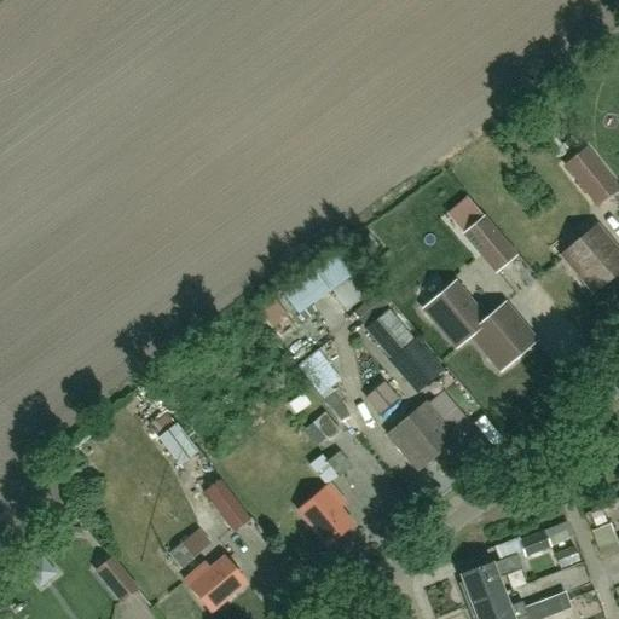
[(585,151),(566,167),(596,204),(615,189),(585,151)]
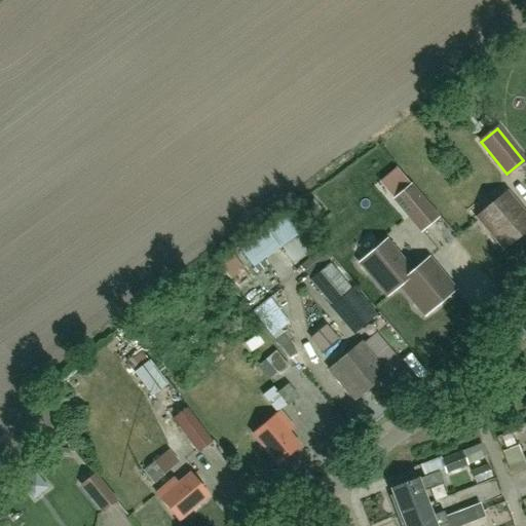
[(421,231),(437,218),(411,187),(395,200),(421,231)]
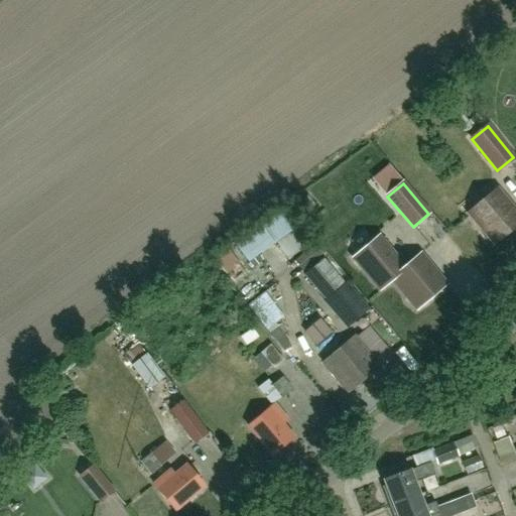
[(468,215),(494,245),(515,226),(515,211),(498,189),(468,215)]
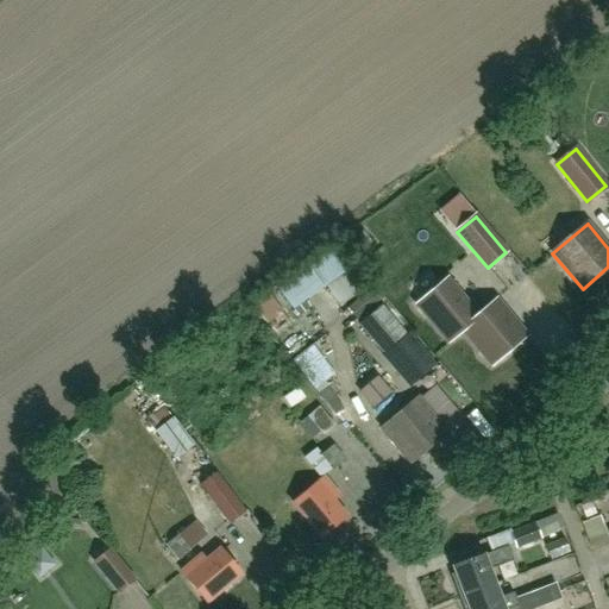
[(333,248),(275,290),(292,313),(350,269),(333,248)]
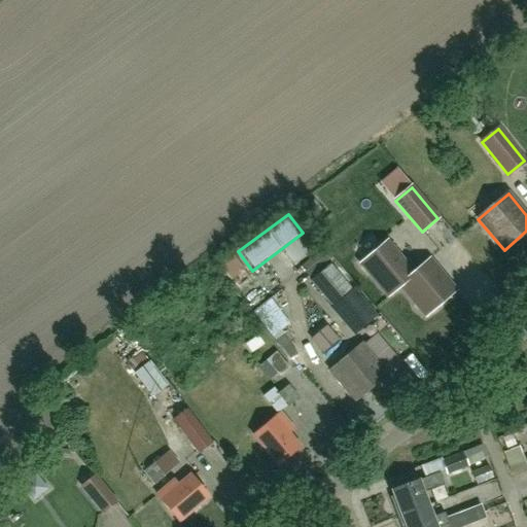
[(400,286),(425,316),(455,291),(429,260),(414,273),(388,242),(360,265),(388,296),(400,286)]
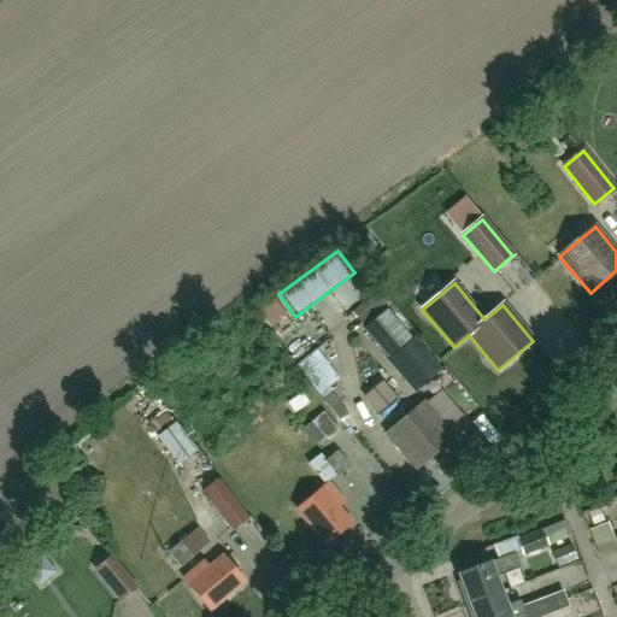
[(365,330),(391,360),(388,362),(415,393),(441,371),(415,340),(412,341),(387,312),(365,330)]
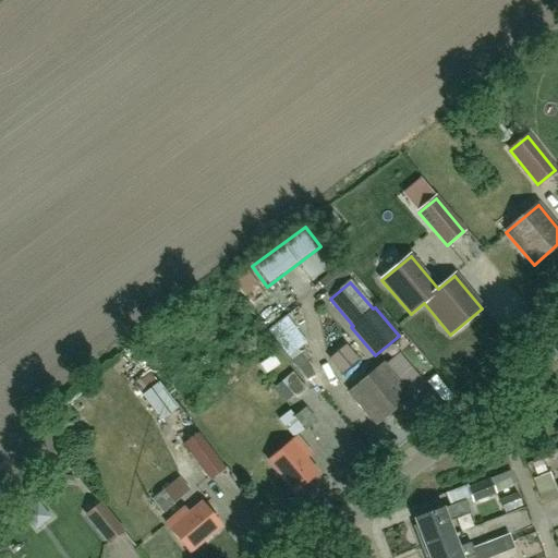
[(305,347),(286,320),(268,334),(288,360),(305,347)]
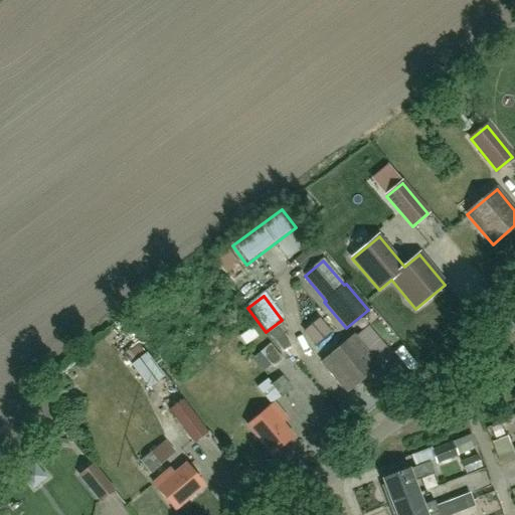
[(319,346),(336,333),(323,317),(306,330),(319,346)]
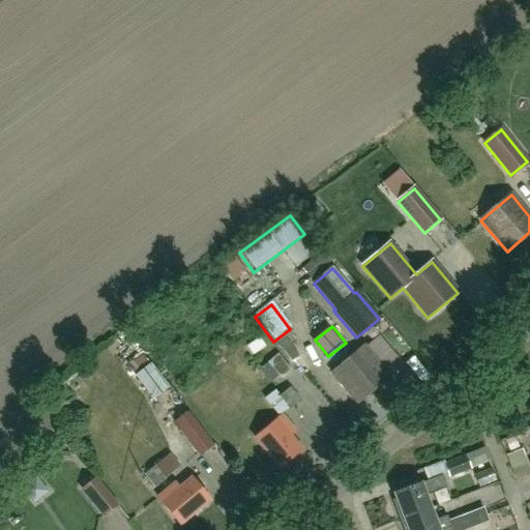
[(331,374),(358,405),(391,377),(364,346),(331,374)]
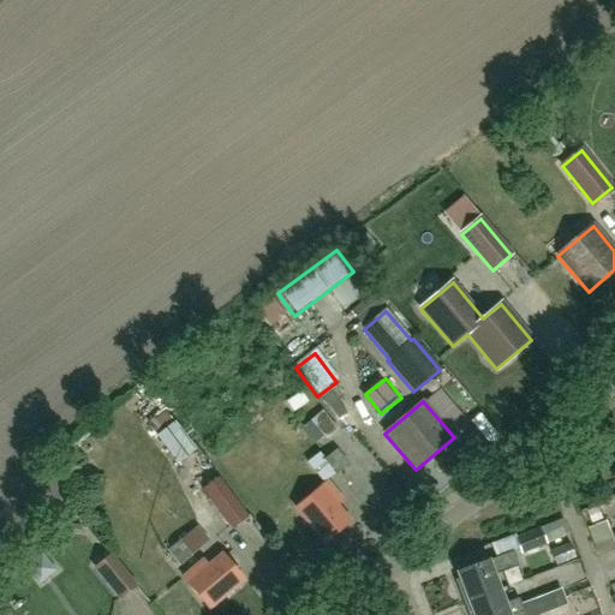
[(310,422),(327,440),(338,431),(322,412),(310,422)]
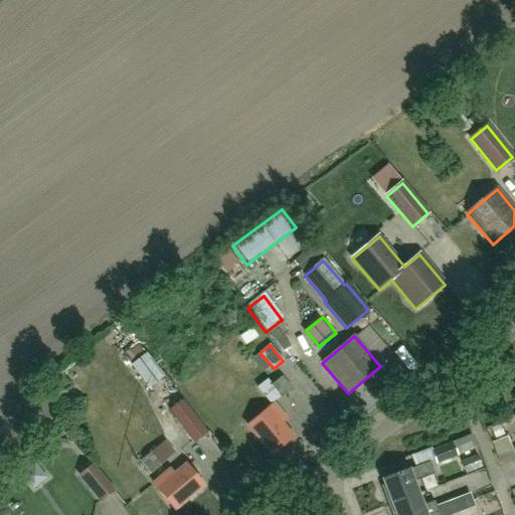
[(150,388),(163,378),(140,346),(126,357),(150,388)]
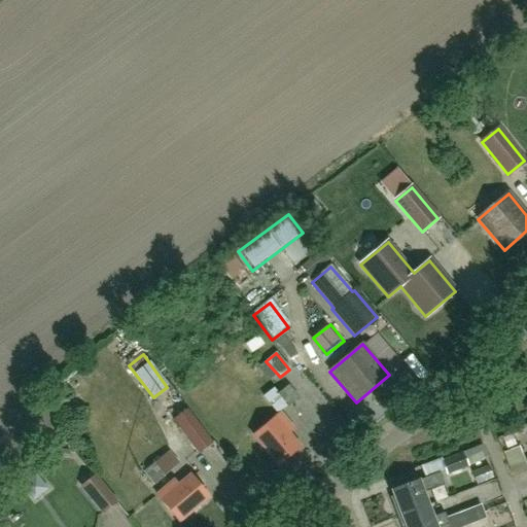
[(264,397),(277,414),(287,406),(288,407),(299,398),(288,386),(278,394),(274,389),(264,397)]
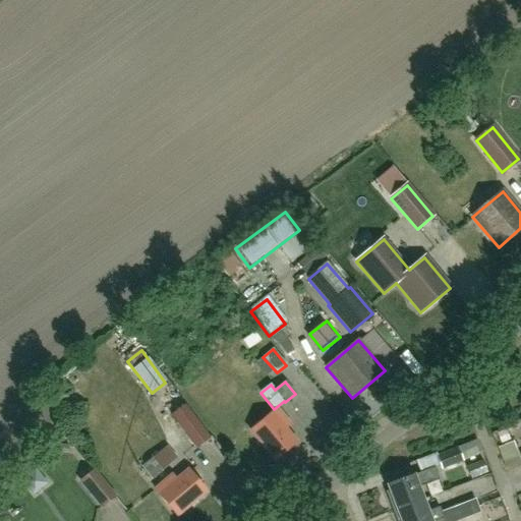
[(196,449),(209,439),(184,406),(172,416),(196,449)]
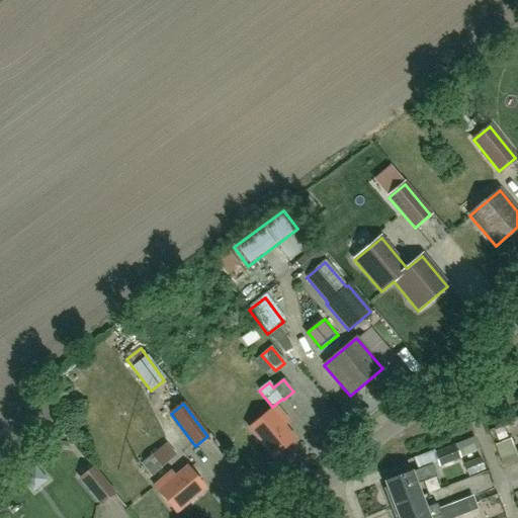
[(250,427),(275,456),(294,440),(283,427),(288,422),(275,406),(250,427)]
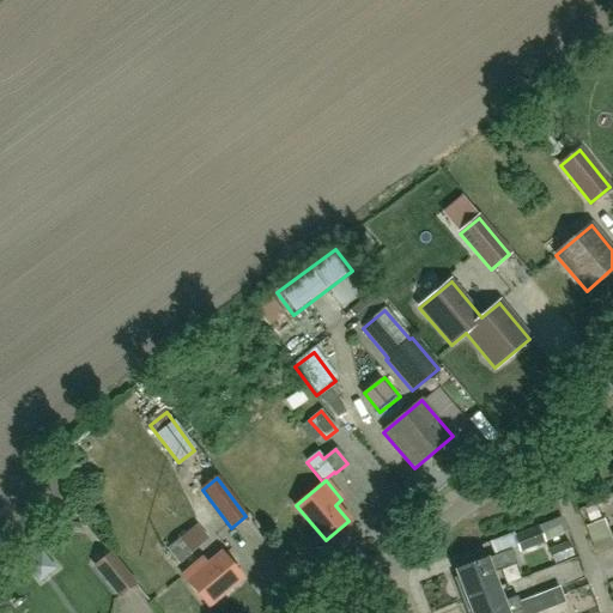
[(545,545),(569,536),(563,521),(539,529),(545,545)]
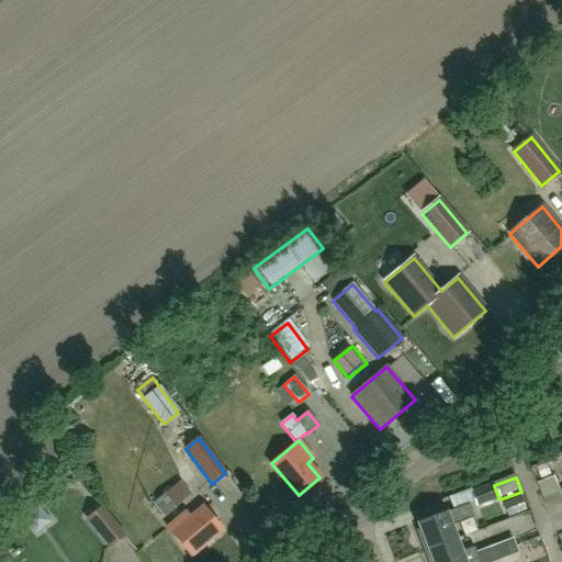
[(494,485),(472,494),(478,508),(499,499),(494,485)]
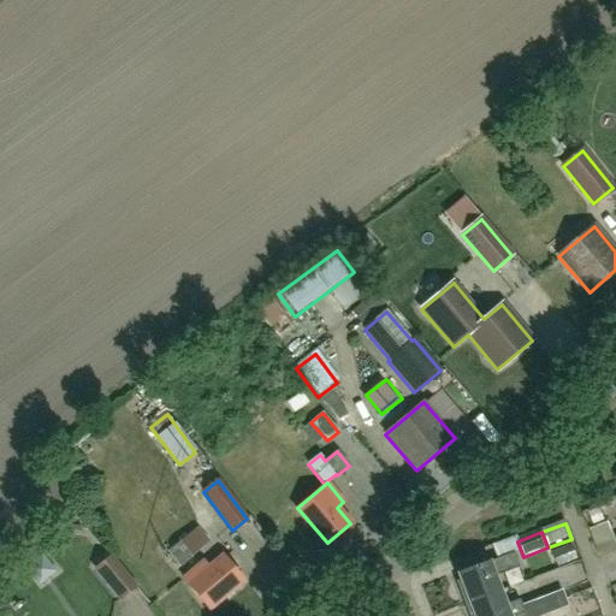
[(179,567),(193,556),(181,542),(167,552),(179,567)]
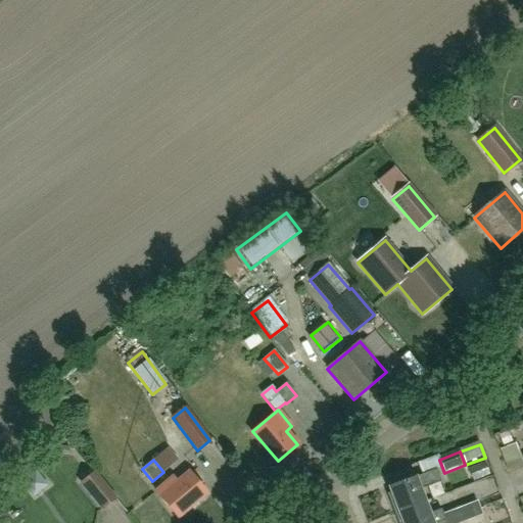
[(177,517),(207,491),(189,471),(170,488),(164,482),(154,490),(177,517)]
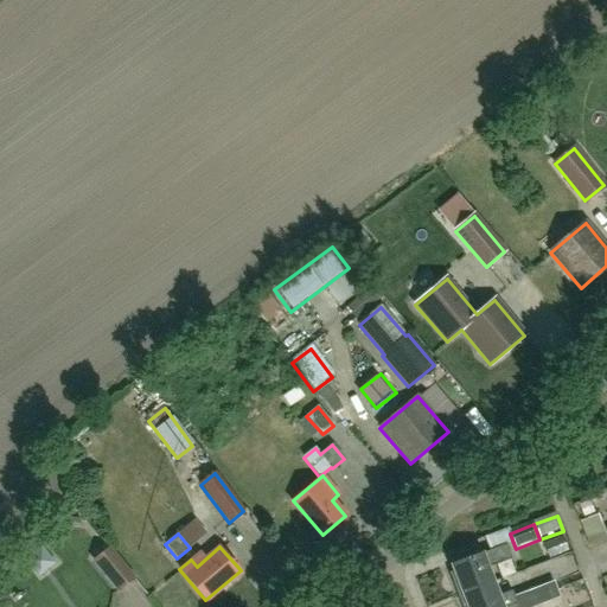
[(457,580),(452,582),(458,598),(494,585),(489,570),(512,561),(508,547),(452,568),(457,580)]
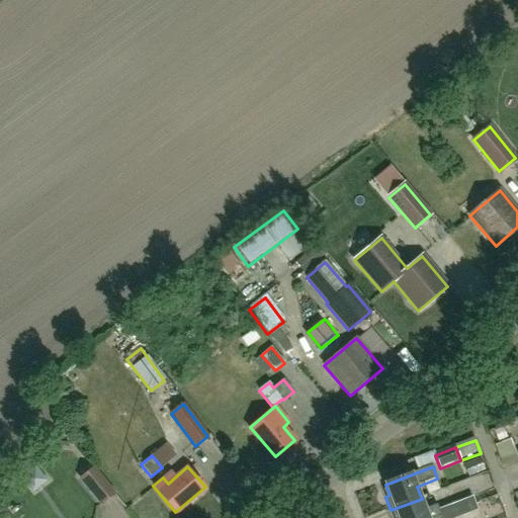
[(114,494),(93,468),(80,480),(101,505),(114,494)]
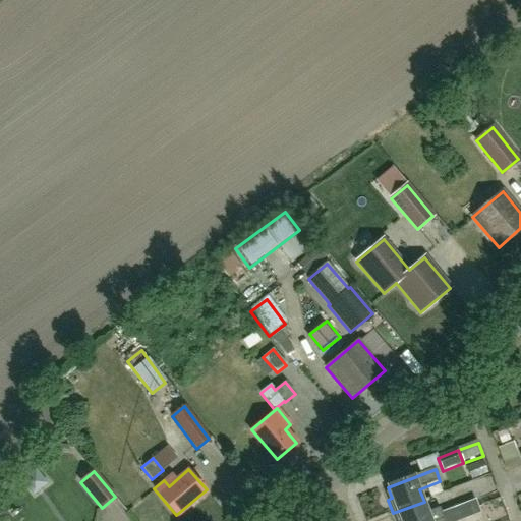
[(424,502),(393,513),(396,520),(444,520),(445,520),(444,520),(463,520),(464,520),(459,508),(442,514),(440,509),(428,513),(424,502)]
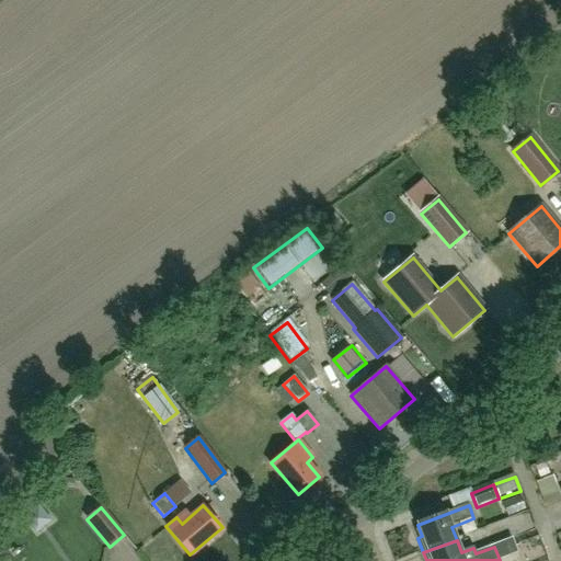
[(512,540),(494,547),(500,560),(517,554),(515,547),(512,540)]
